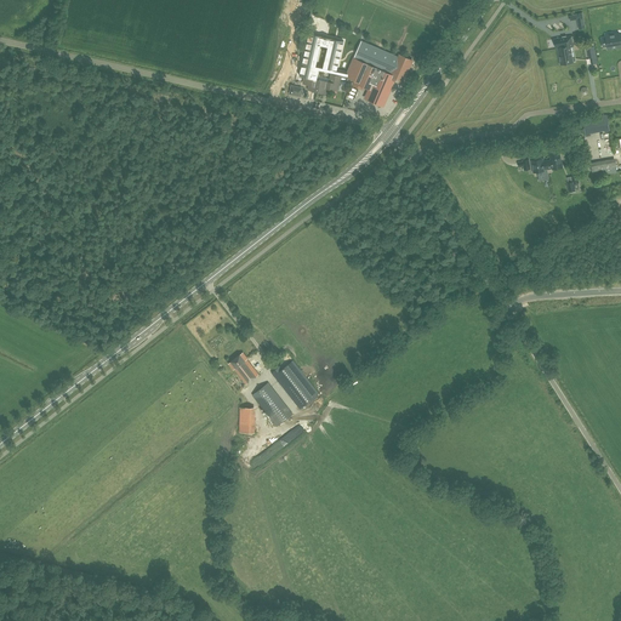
[(620,44),(620,43),(620,35),(619,33),(614,34),(610,35),(610,34),(605,35),(608,50),(613,49),(613,47),(616,47),(620,46),(620,44)]
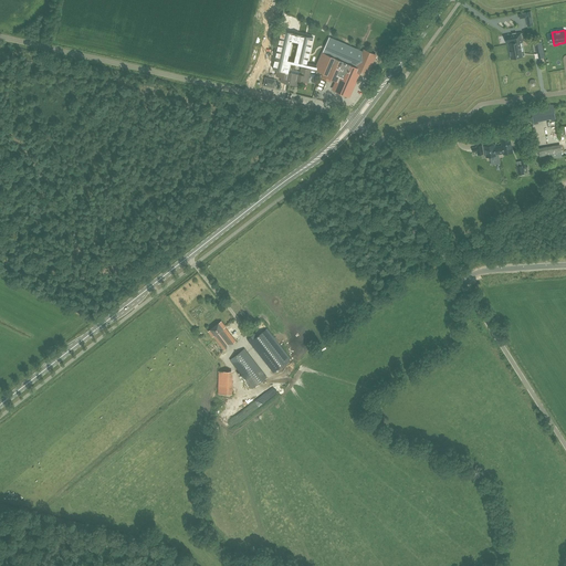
[(290,77),(291,72),(290,72),(292,63),(302,65),(306,66),(306,69),(311,70),(310,71),(317,73),(318,71),(324,73),(322,77),(331,81),(332,79),(337,81),(333,88),(346,94),(350,96),(360,72),(367,75),(376,54),(365,50),(364,52),(329,38),(316,66),(304,64),(308,44),(312,45),(313,38),(305,35),(304,37),(282,32),(272,71),(276,72),(275,77),(285,80),(285,76),(290,77)]
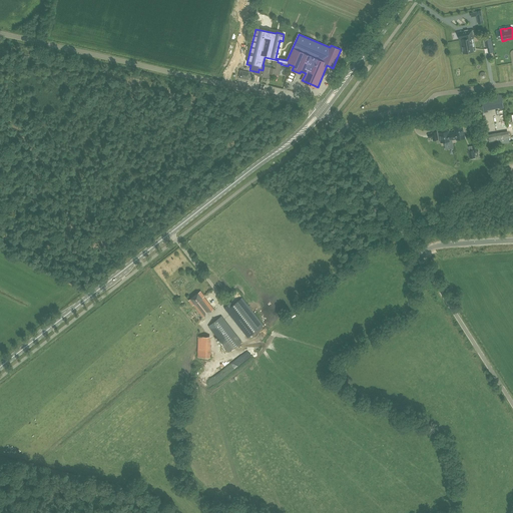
[(461,39),(463,53),(474,51),(473,47),(475,47),(473,38),(474,38),(473,34),(475,34),(474,29),(473,30),(472,29),(458,32),(460,39),(461,39)]
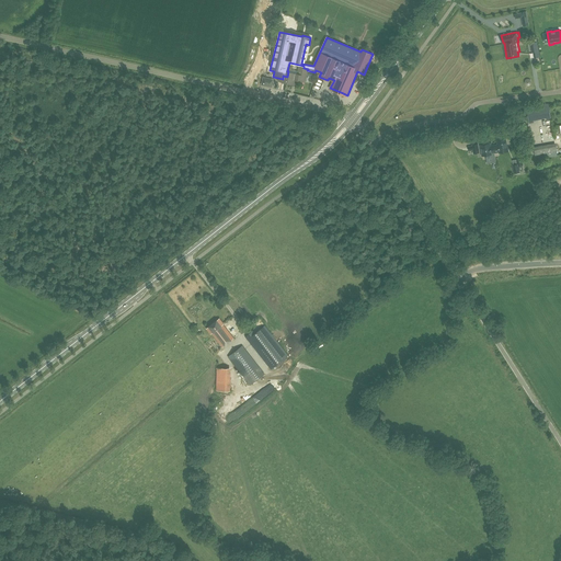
[(559,48),(540,50),(541,57),(560,55),(559,48)]
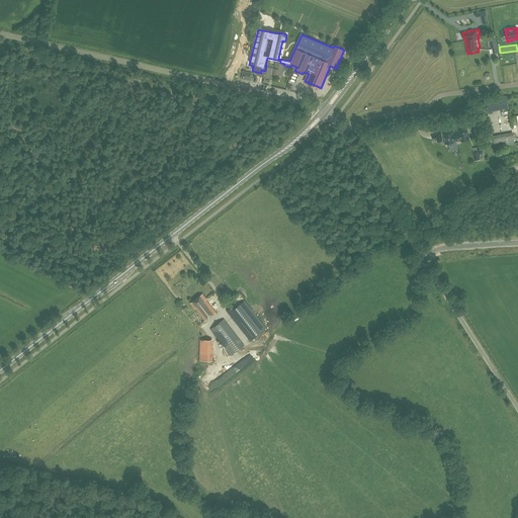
[(284,64),(280,63),(280,61),(276,60),(274,68),(272,68),(266,66),(265,71),(261,70),(261,73),(260,75),(270,77),(271,73),(281,75),(284,64)]
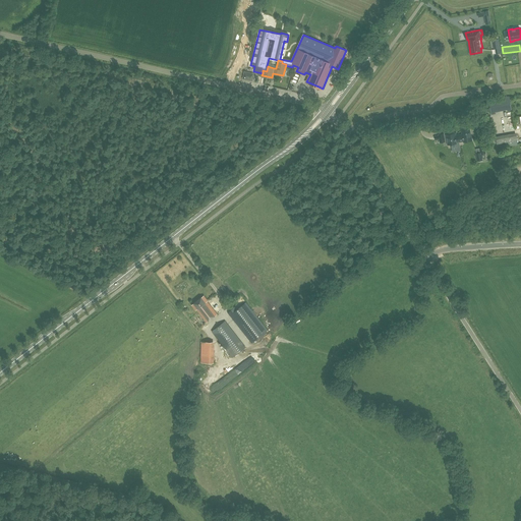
[(252,80),(253,74),(244,72),(243,78),(252,80)]
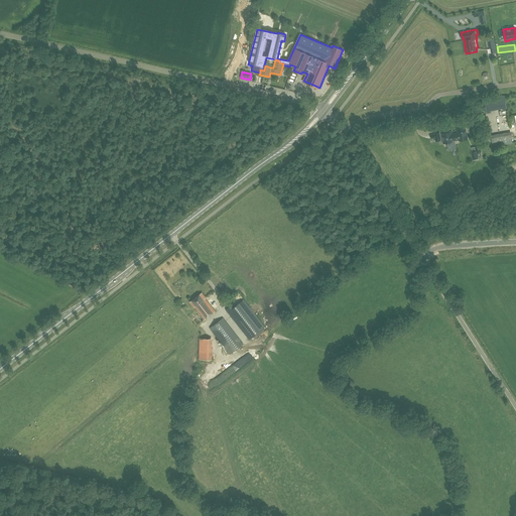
[(487,113),(491,113),(491,111),(502,109),(502,111),(507,110),(505,96),(485,99),(487,113)]
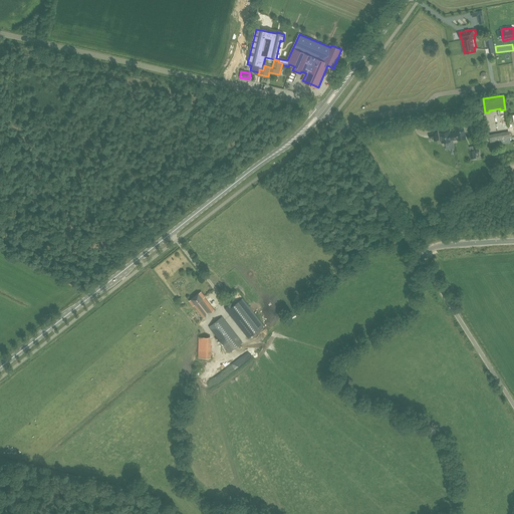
[(456,133),(452,134),(453,140),(458,139),(458,140),(466,139),(465,136),(463,124),(455,125),(456,133)]
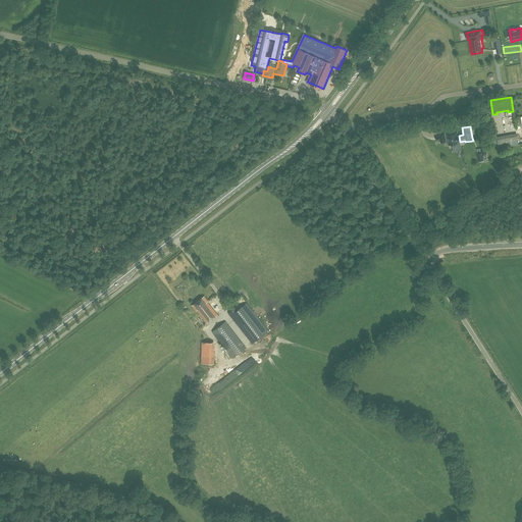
[(519,131),(498,135),(499,140),(519,135),(519,131)]
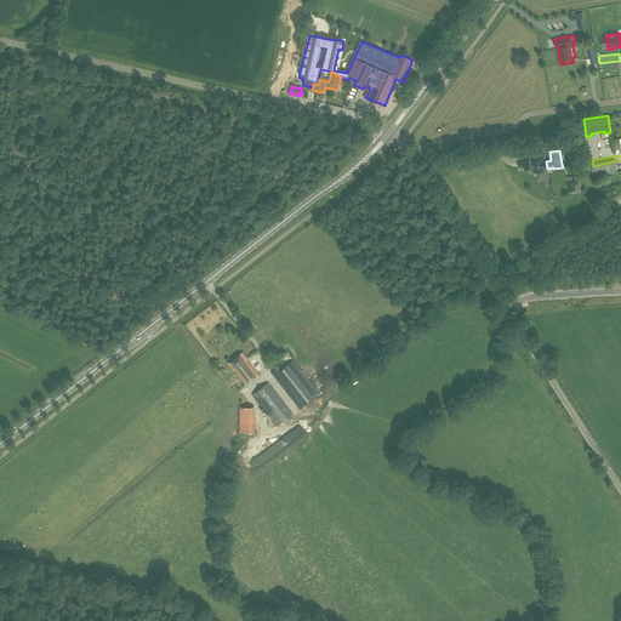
[(542,159),(531,160),(534,172),(542,171),(543,181),(550,180),(547,169),(546,161),(543,161),(542,159)]
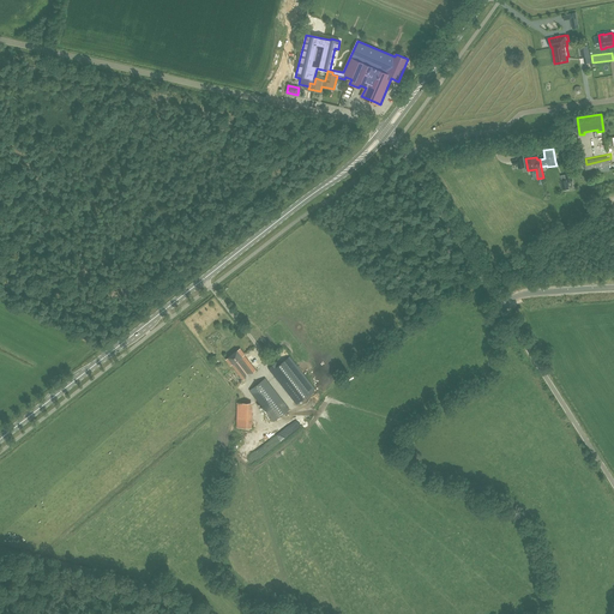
[(588,170),(613,166),(612,160),(587,164),(588,170)]
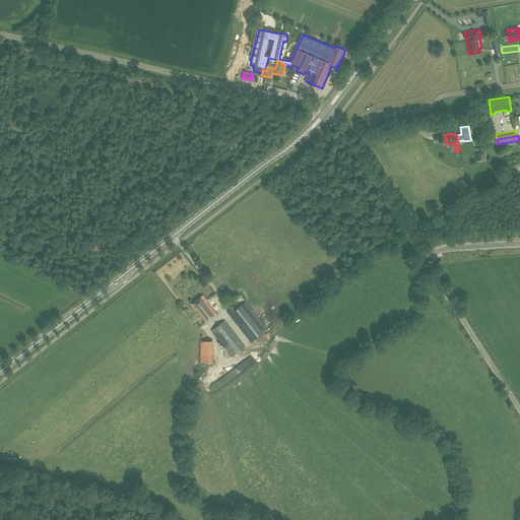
[(484,153),(485,153),(484,146),(478,147),(479,152),(475,152),(476,160),(485,159),(484,153)]
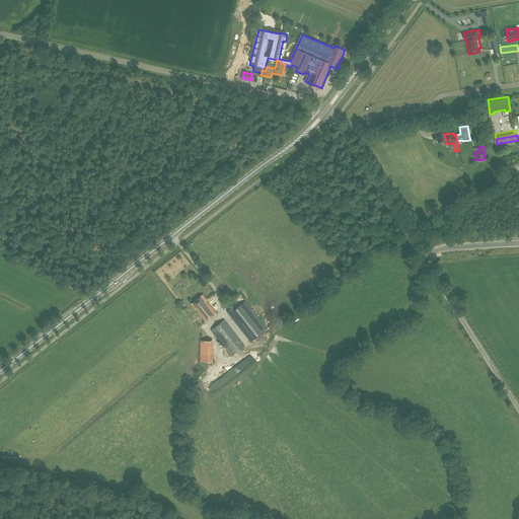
[(206,321),(216,313),(207,300),(207,299),(203,294),(191,303),(195,308),(196,308),(206,321)]
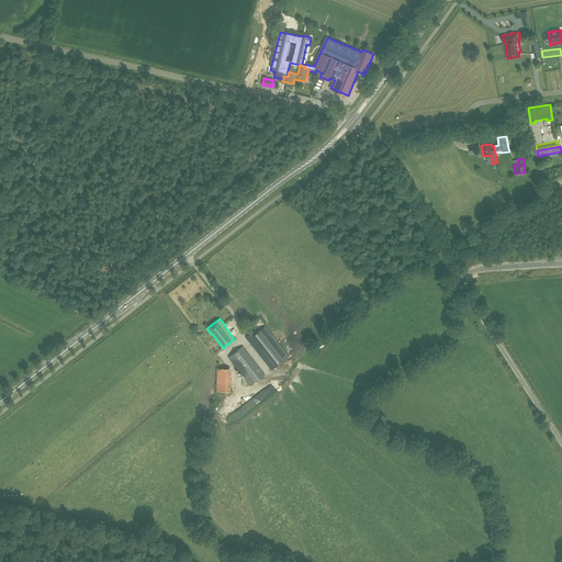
[(271,370),(289,356),(265,326),(257,333),(255,330),(246,337),(271,370)]
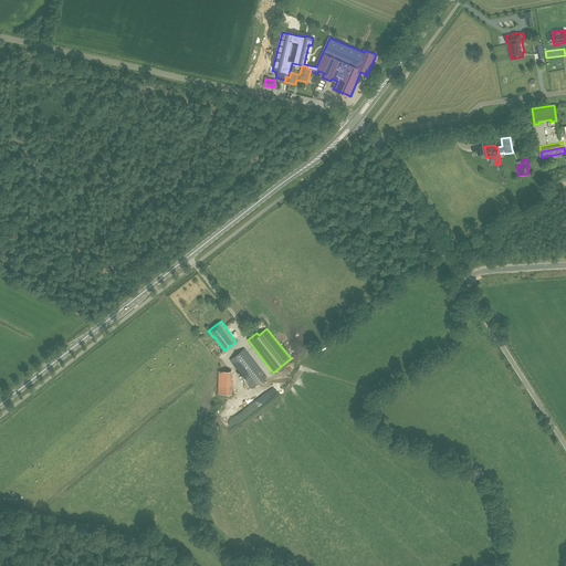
[(230,359),(247,380),(252,388),(266,377),(244,348),(230,359)]
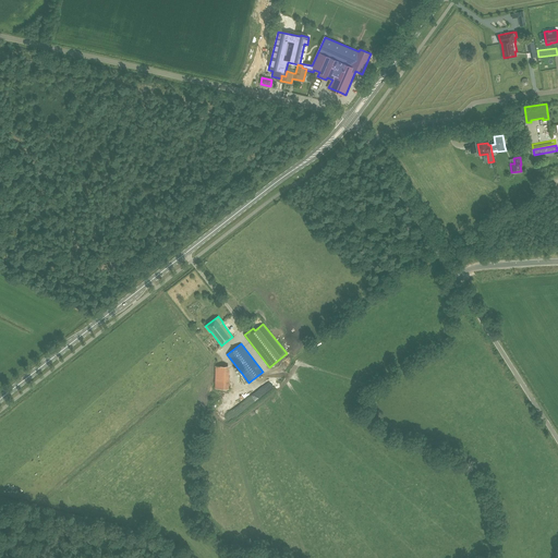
[(229,388),(229,366),(216,366),(216,388),(229,388)]
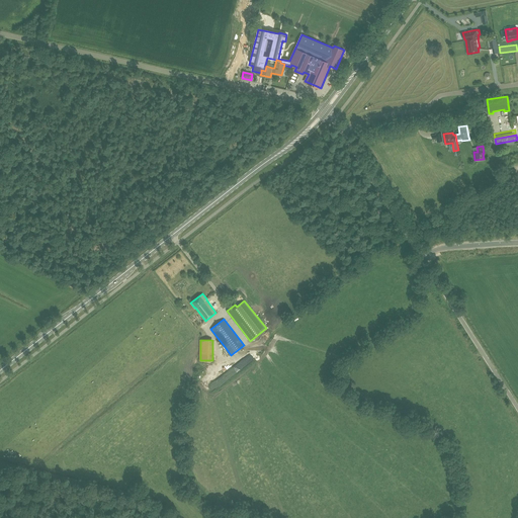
[(199,439),(201,430),(194,428),(192,434),(198,435),(197,439),(199,439)]
